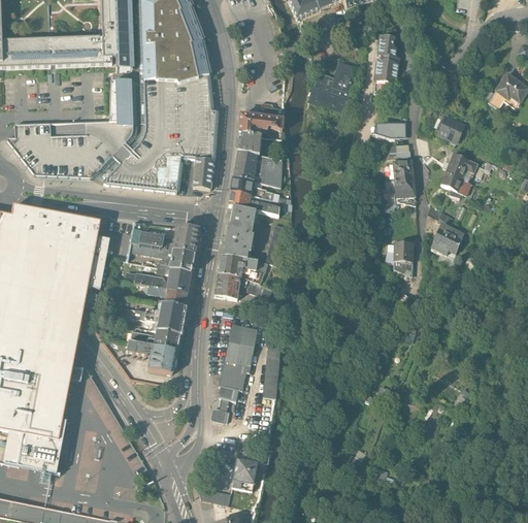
[(0,0),(0,65),(111,62),(111,57),(116,57),(116,68),(131,67),(128,0),(0,0)]
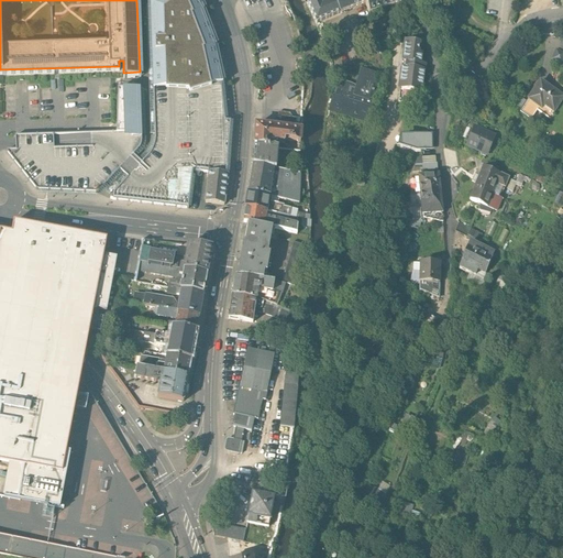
[(205,6),(202,0),(150,0),(152,44),(153,89),(155,131),(155,133),(154,139),(153,141),(153,143),(152,145),(148,150),(147,151),(141,157),(138,154),(133,150),(140,143),(141,141),(141,139),(142,137),(142,132),(140,84),(118,84),(117,128),(53,130),(15,131),(15,139),(15,145),(7,145),(7,148),(36,185),(98,188),(120,165),(124,170),(128,172),(113,187),(113,195),(188,204),(194,166),(197,166),(209,167),(227,170),(231,116),(225,116),(221,81),(221,78),(223,78),(214,42),(216,41),(202,7),(205,6)]
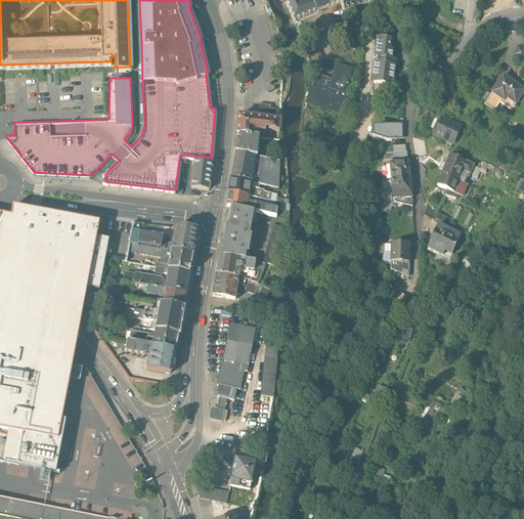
[(287,0),(294,16),(331,0),(287,0)]
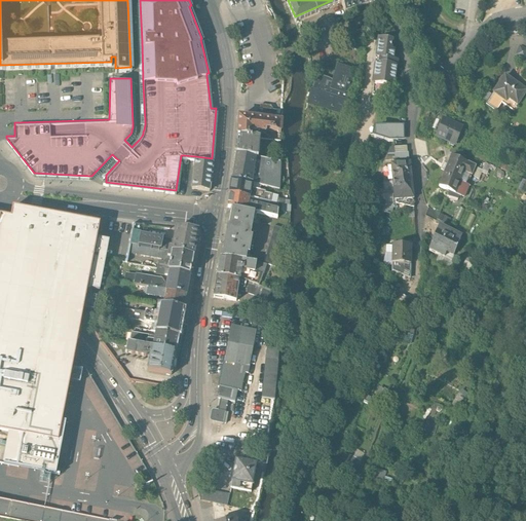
[(391,37),(378,35),(376,54),(377,56),(376,60),(375,61),(374,74),(374,75),(374,79),(395,82),(397,62),(396,62),(397,57),(393,57),(395,47),(390,46),(391,37)]
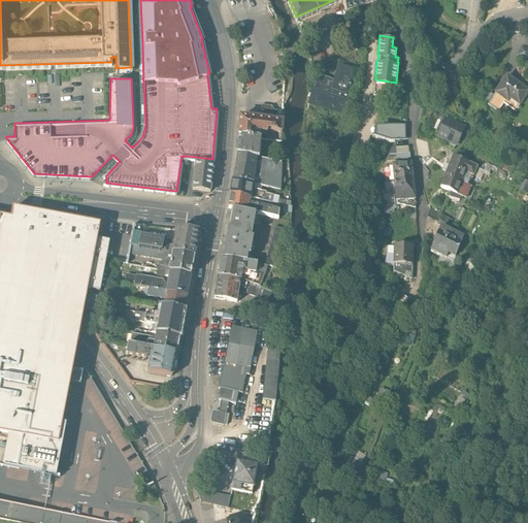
[(526,55),(527,48),(527,45),(524,44),(522,43),(519,51),(526,55)]
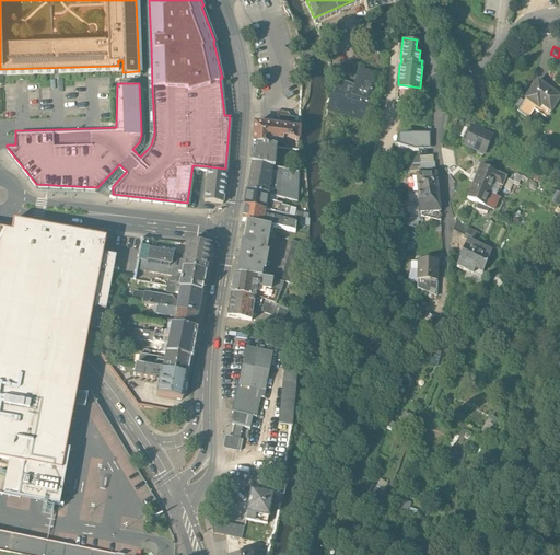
[(337,72),(328,103),(363,113),(376,67),(360,61),(354,78),(337,72)]
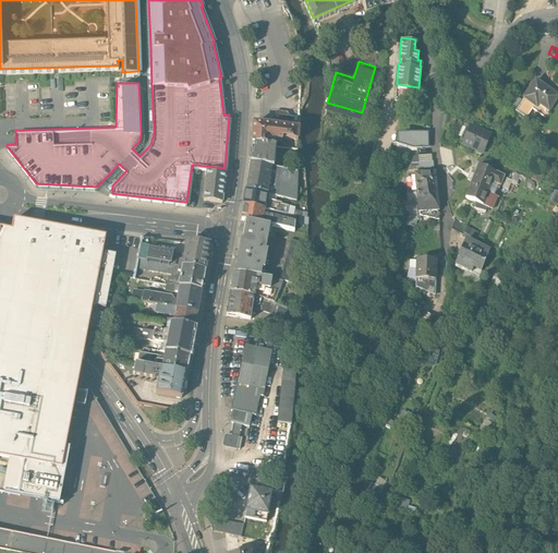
[(557,92),(557,89),(535,75),(523,94),(524,95),(537,104),(540,99),(549,106),(557,92)]
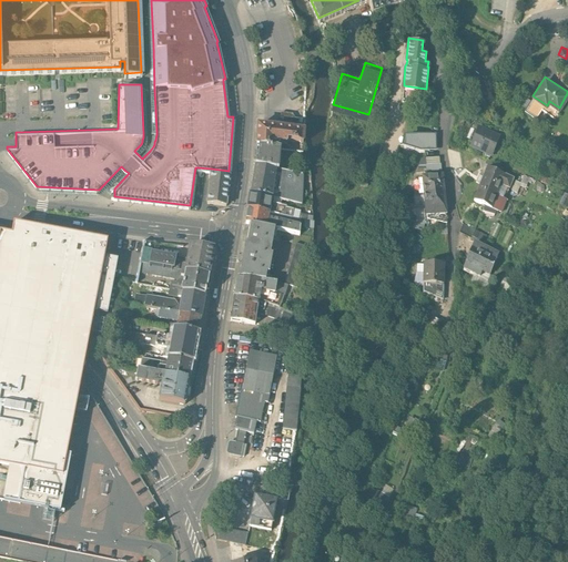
[(425,99),(426,89),(404,85),(403,96),(425,99)]
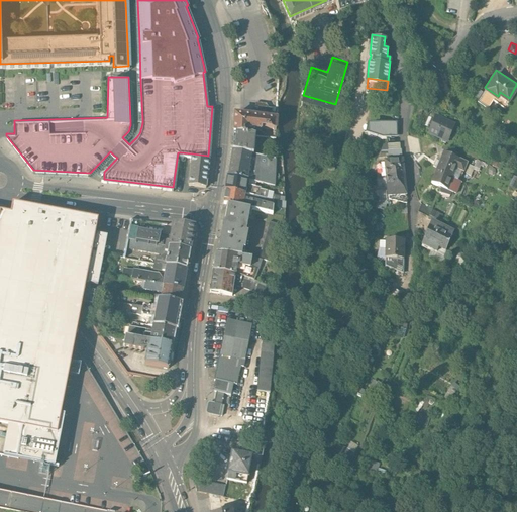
[(498,96),(486,88),(479,99),(488,105),(493,97),(505,105),(509,98),(500,92),(498,96)]
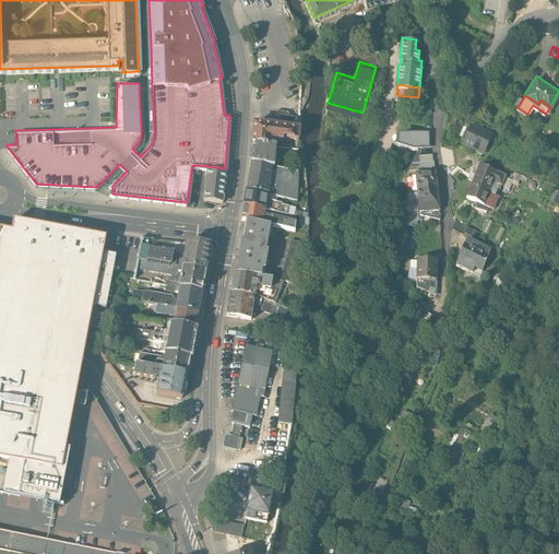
[(463,114),(449,110),(444,126),(459,129),(463,114)]
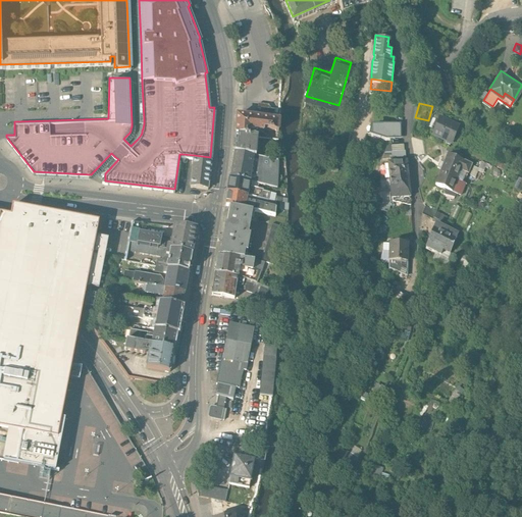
[(273,115),(275,105),(271,105),(261,104),(259,114),(273,115)]
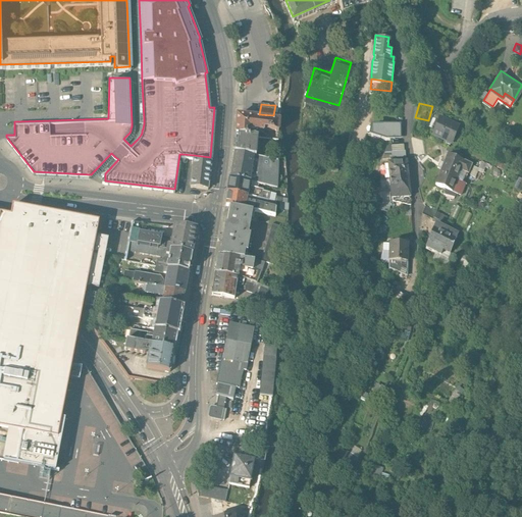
[(259,114),(237,111),(236,131),(255,133),(256,126),(263,127),(264,124),(278,126),(279,116),(273,115),(259,114)]
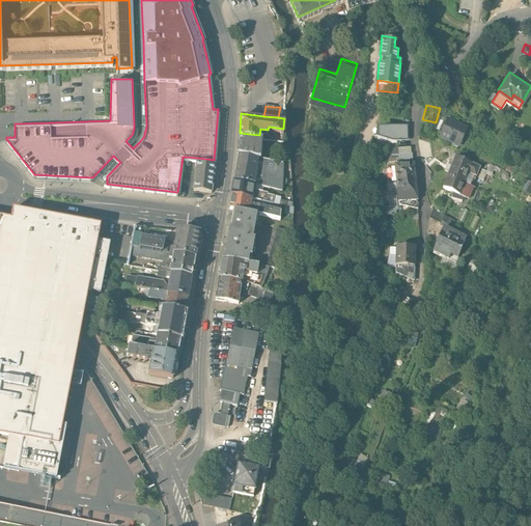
[(466,125),(447,117),(441,134),(458,141),(466,125)]
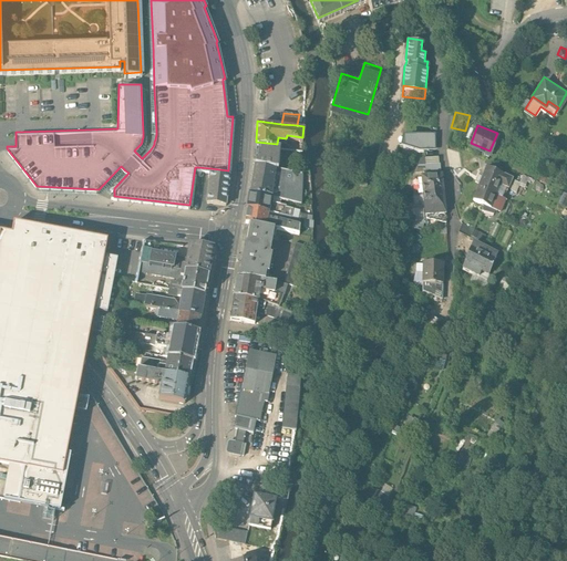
[(435,143),(435,131),(406,132),(403,143),(419,147),(429,147),(429,143),(435,143)]
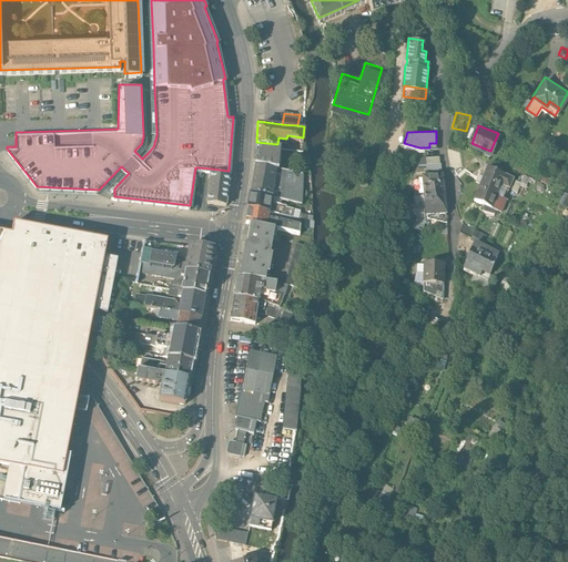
[(277,144),(256,142),(255,161),(275,164),(279,164),(280,144),(277,144)]
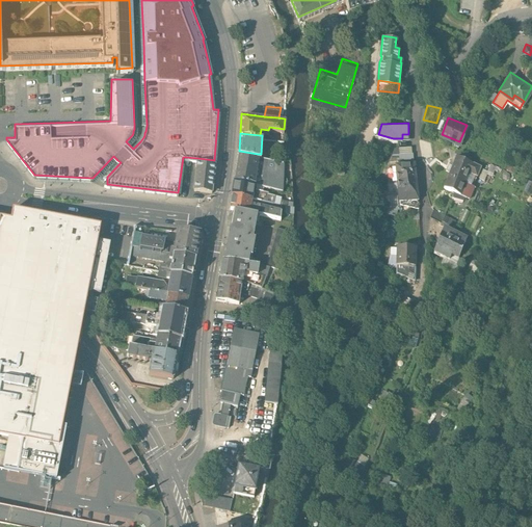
[(400,158),(413,157),(411,146),(401,147),(402,152),(399,153),(400,158)]
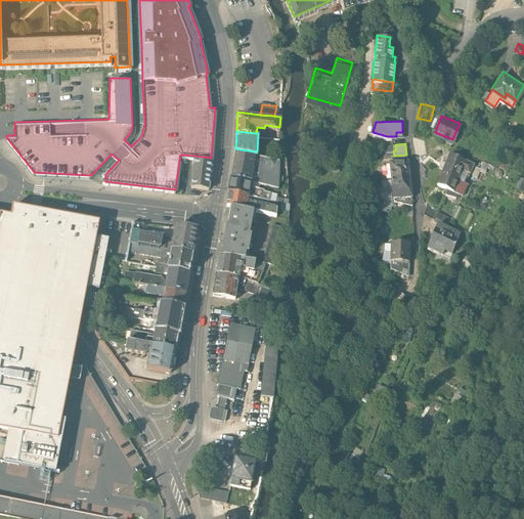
[(254,152),(235,148),(231,174),(250,178),(262,180),(264,173),(255,171),(255,173),(251,172),(253,164),(254,152)]
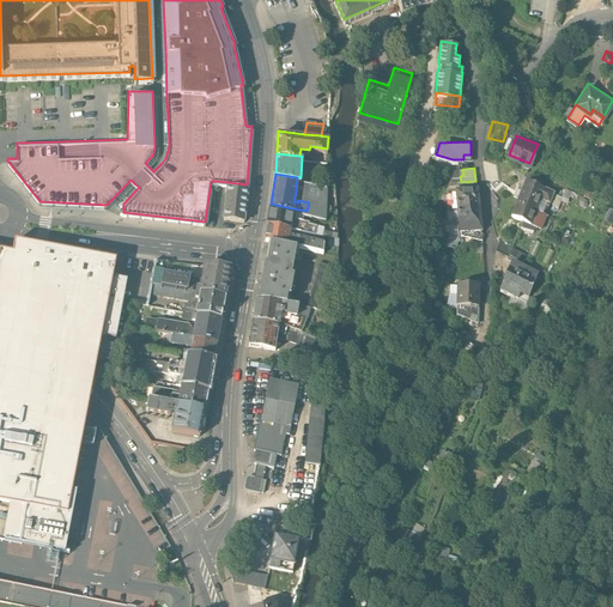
[(301,177),(297,177),(296,192),(327,198),(327,183),(301,177)]
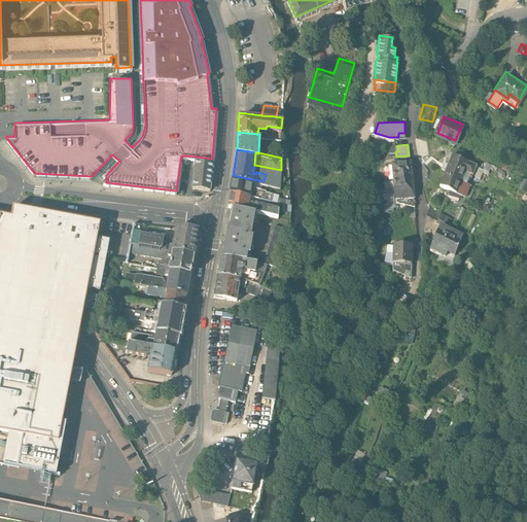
[(476,163),(456,154),(451,152),(449,158),(450,158),(446,168),(462,174),(464,168),(469,170),(472,171),(476,163)]
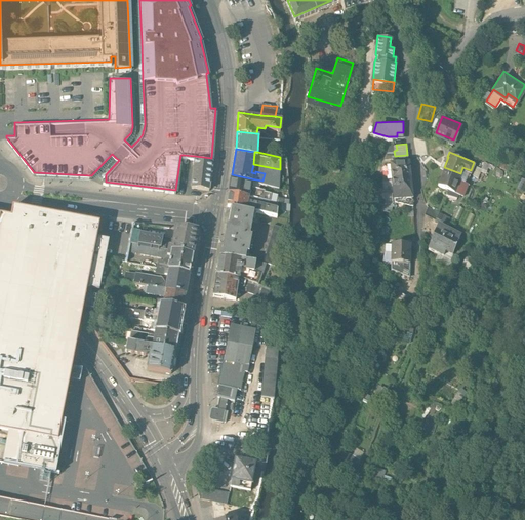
[(211,158),(195,156),(192,185),(209,187),(212,158),(211,158)]
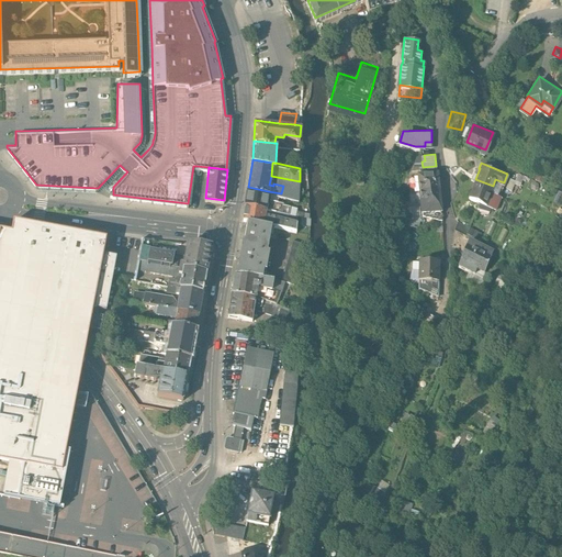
[(431,169),(426,169),(426,171),(418,173),(419,189),(439,187),(437,170),(431,171),(431,169)]
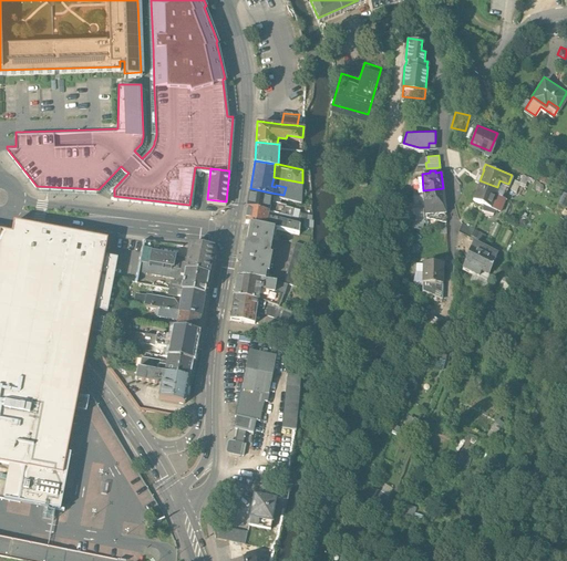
[(515,177),(511,187),(516,189),(521,179),(515,177)]
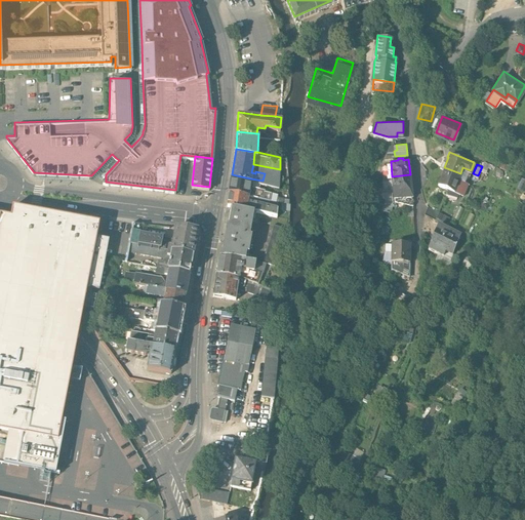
[(437,166),(426,167),(427,174),(438,173),(437,166)]
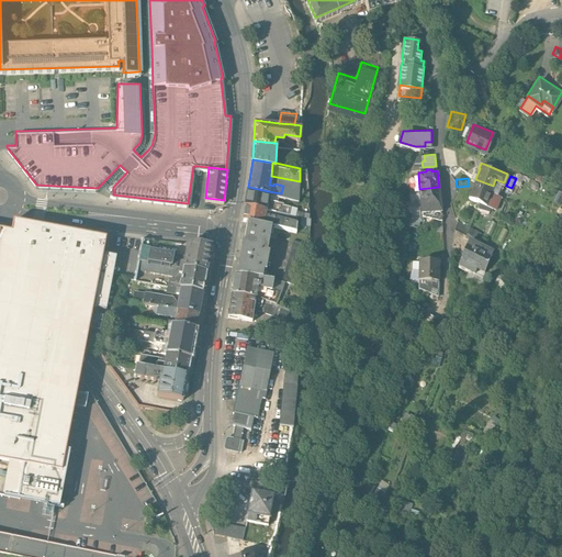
[(493,186),(475,179),(469,196),(486,203),(493,186)]
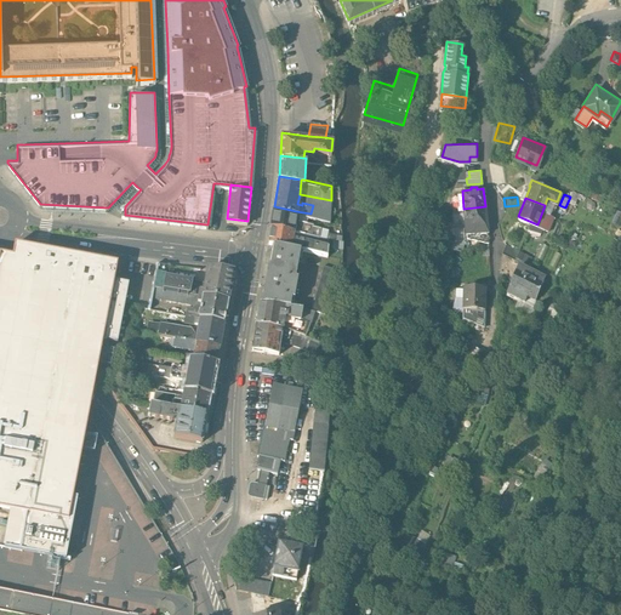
[(330,206),(313,203),(313,205),(311,214),(330,217),(330,206)]
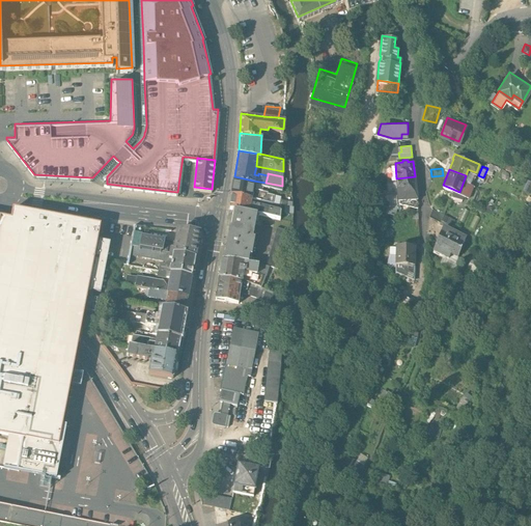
[(466,175),(459,192),(468,195),(472,183),(469,182),(471,177),(466,175)]
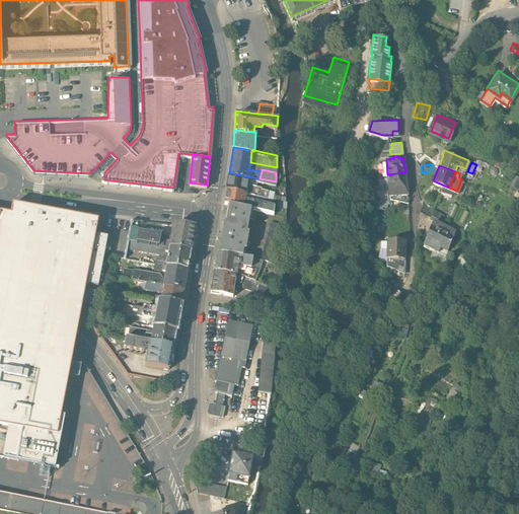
[(247,176),(229,172),(227,186),(245,190),(267,194),(268,187),(246,182),(247,176)]
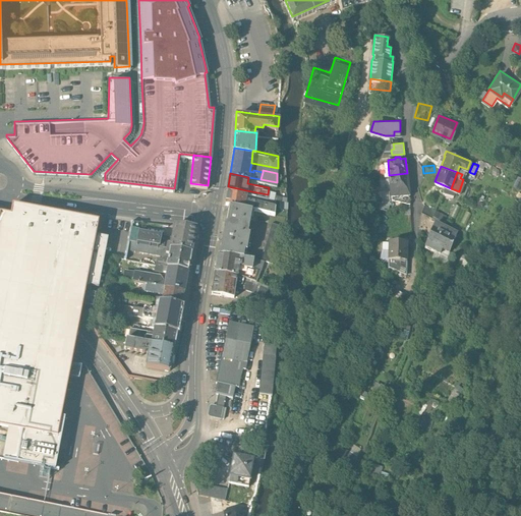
[(380,187),(391,188),(389,176),(384,176),(384,173),(380,173),(380,175),(380,187)]
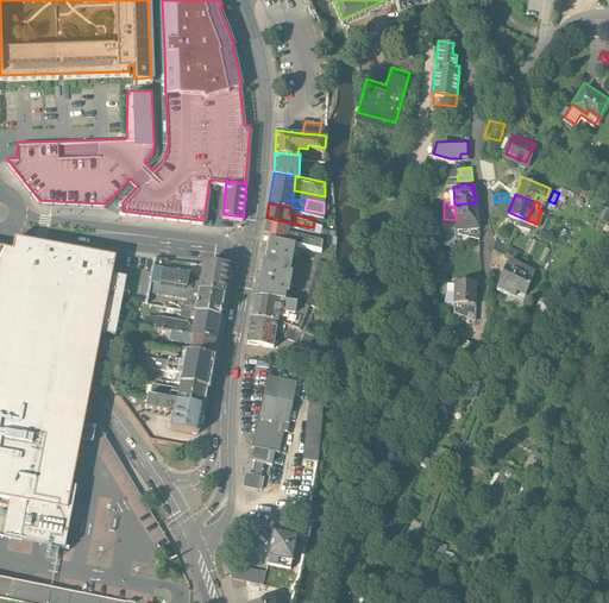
[(476,202),(454,205),(454,206),(457,220),(457,227),(478,225),(476,202)]
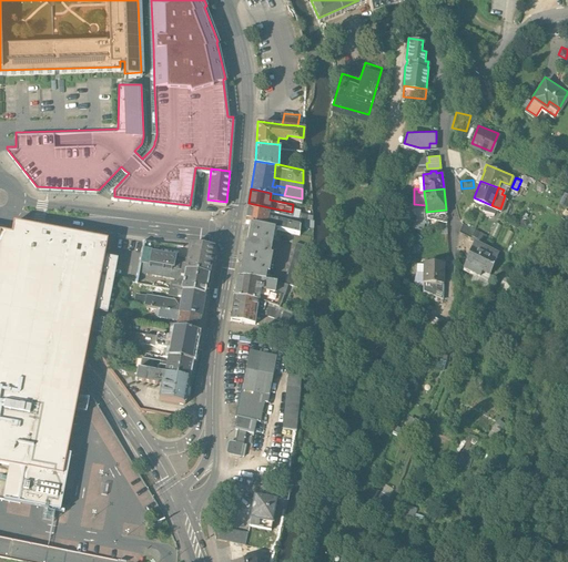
[(269,207),(249,203),(245,218),(250,218),(275,224),(300,230),(301,221),(267,214),(269,207)]
